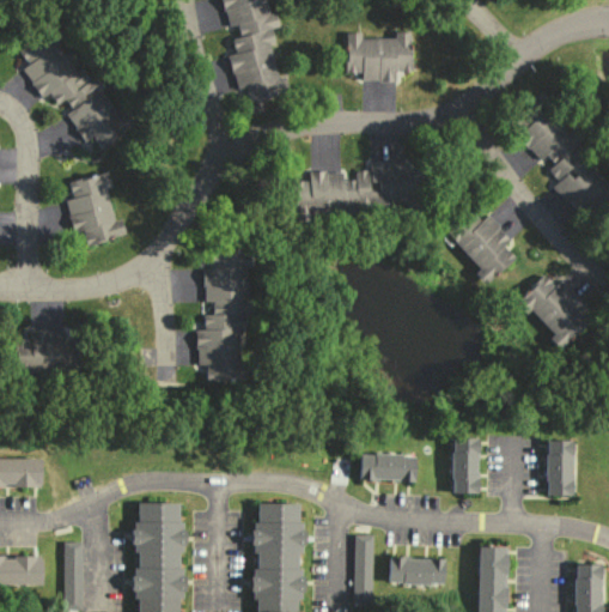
[(251,103),(290,94),(286,77),(280,78),(270,44),(276,43),(273,29),(281,26),(278,12),(270,14),(267,0),(223,0),(230,26),(238,25),(242,36),(233,38),(237,53),(230,55),(238,90),(248,88),(251,103)]
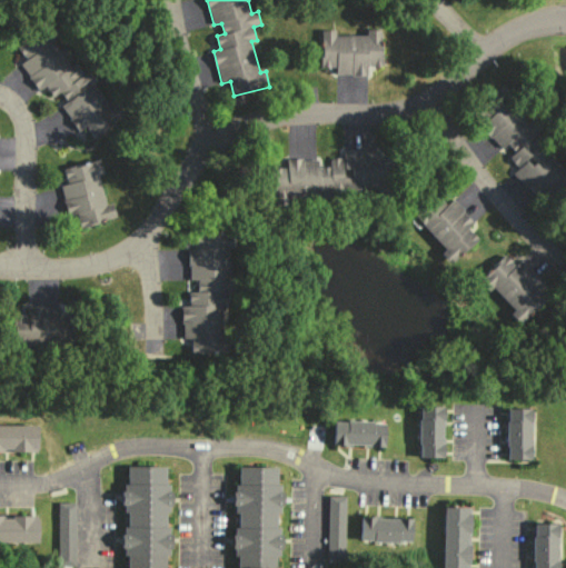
[(126,117),(117,105),(111,109),(95,83),(97,82),(89,71),(85,75),(77,63),(71,68),(52,40),(56,38),(48,26),(17,46),(26,60),(20,63),(39,91),(46,87),(53,98),(57,96),(80,131),(87,127),(95,138),(126,117)]
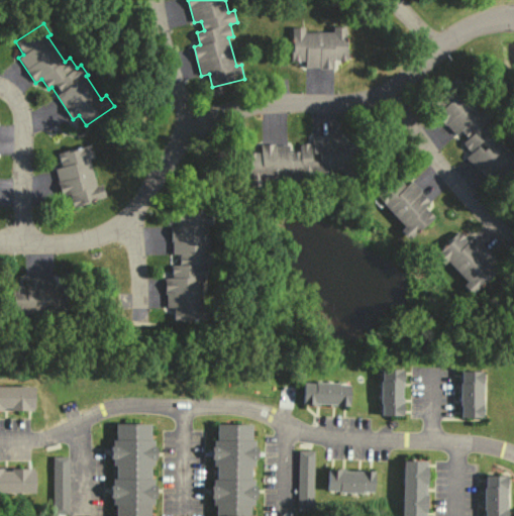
[(348,61),(348,26),(334,27),(334,31),(306,32),(306,27),(293,27),(293,62),(307,62),(307,69),(334,68),(334,61),(348,61)]
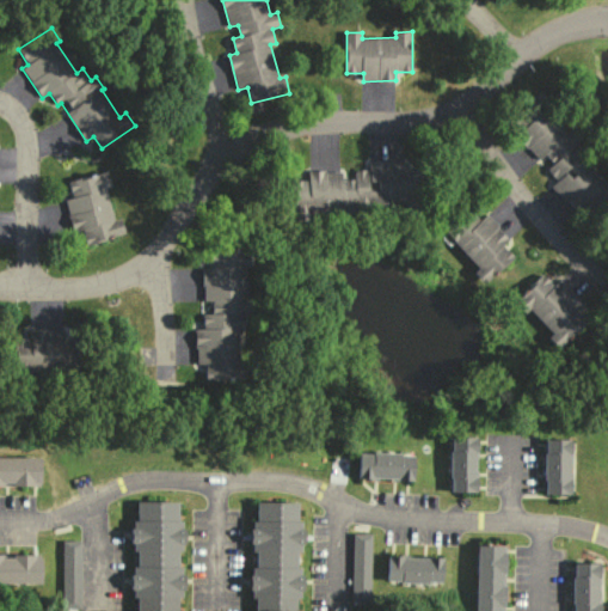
[(607,181),(573,148),(584,138),(573,127),(573,128),(540,95),(508,127),(541,160),(546,156),(554,164),(547,170),(558,181),(552,187),(585,220),(607,197),(607,181)]
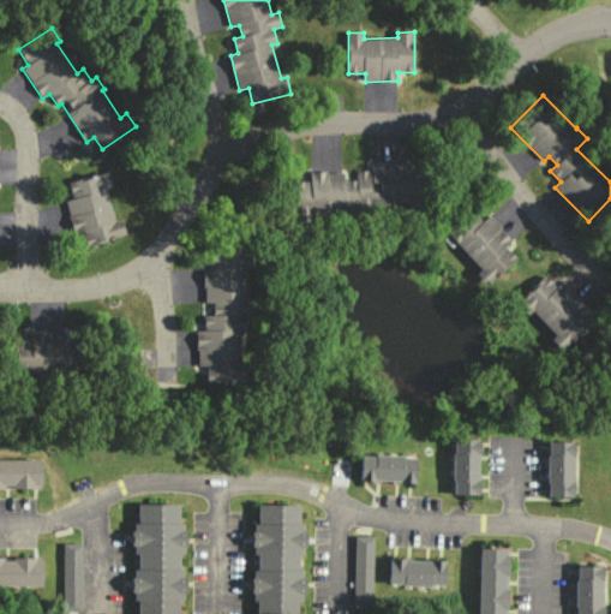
[(298,216),(409,215),(409,212),(421,212),(420,161),(372,162),(373,171),(358,171),(358,180),(345,180),(345,172),(312,172),(312,182),(297,183),(298,216)]
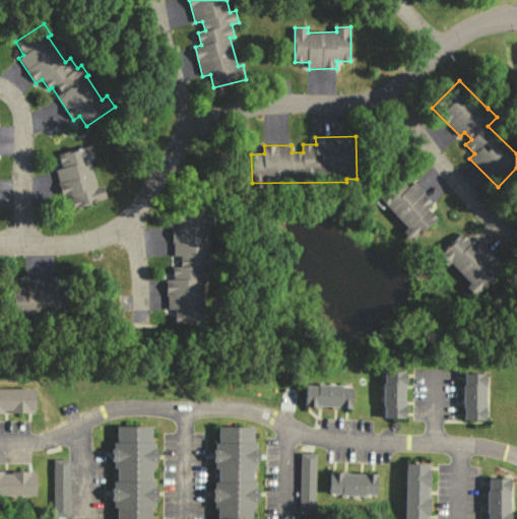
[(59,154),(62,169),(56,170),(63,198),(71,196),(74,208),(108,200),(104,186),(98,187),(91,159),(95,158),(92,146),(59,154)]
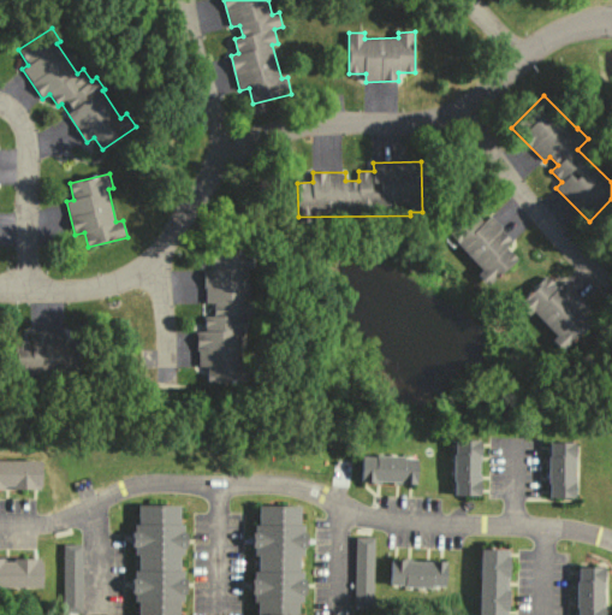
[(482,271),(477,276),(488,287),(518,259),(507,247),(514,241),(492,217),(485,223),(475,212),(450,235),(482,271)]
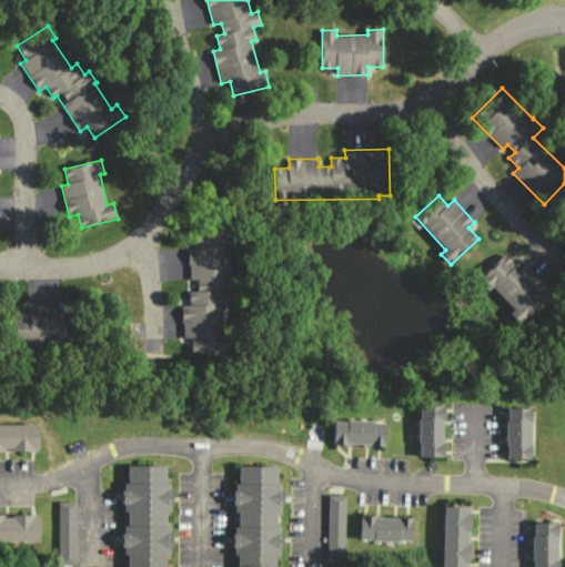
[(229,352),(229,337),(223,337),(222,306),(230,305),(228,247),(234,247),(234,233),(197,234),(197,249),(189,249),(190,281),(197,281),(198,292),(190,292),(190,305),(182,305),(183,338),(191,338),(192,353),(229,352)]
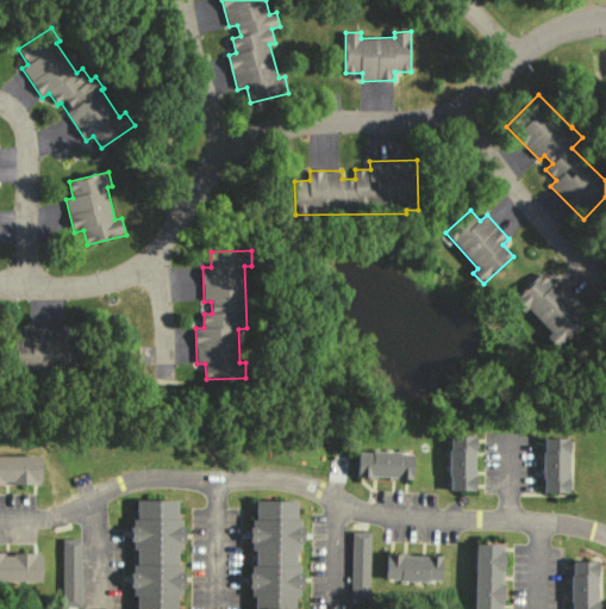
[(587,321),(576,309),(582,304),(560,279),(553,285),(543,274),(513,302),(524,312),(529,309),(551,334),(548,337),(557,348),(587,321)]
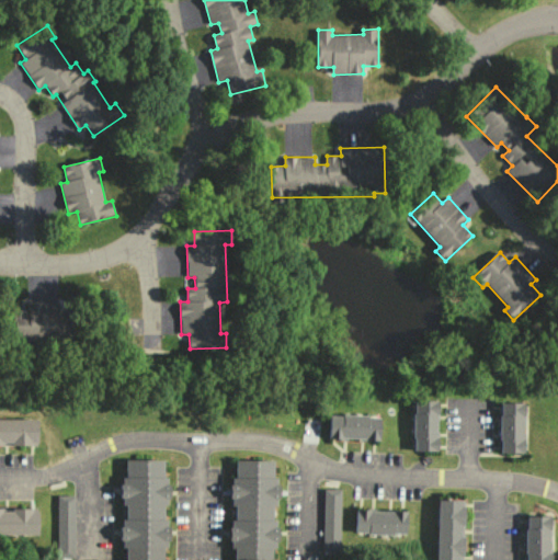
[(15,311),(16,349),(30,347),(30,343),(75,342),(73,311),(60,311),(59,301),(30,303),(30,310),(15,311)]
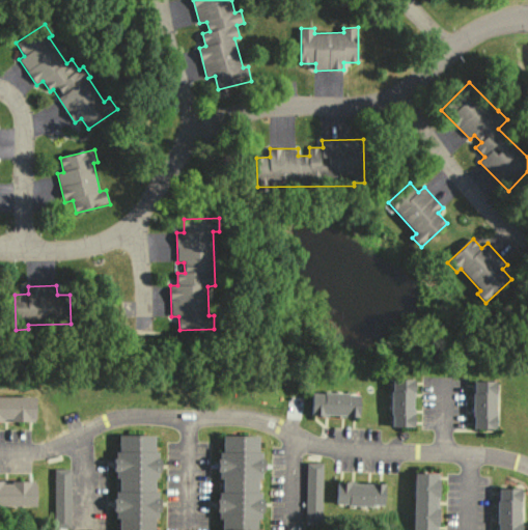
[(415,427),(414,380),(391,380),(391,427),(415,427)]
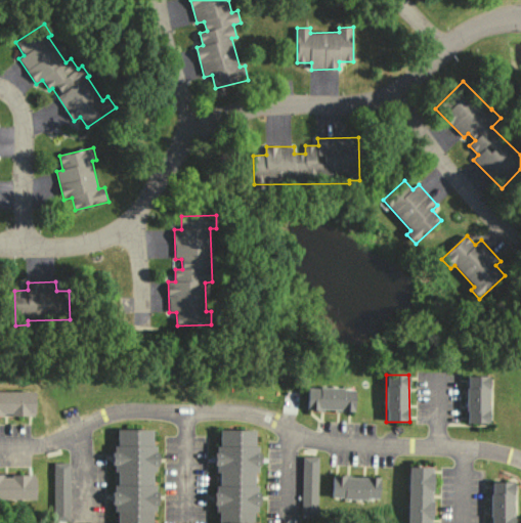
[(489,376),(468,376),(467,424),(489,424),(489,376)]
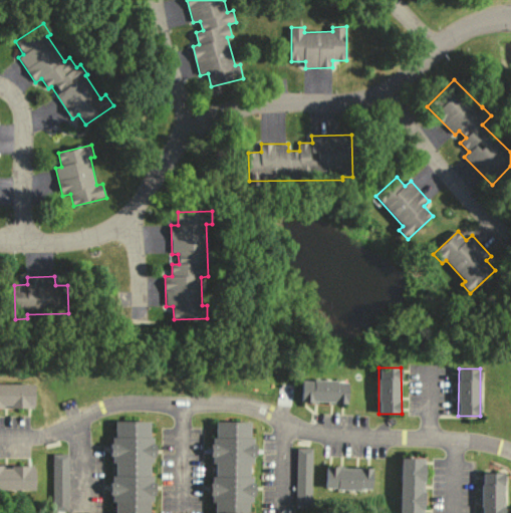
[(348,404),(348,380),(302,380),(302,403),(348,404)]
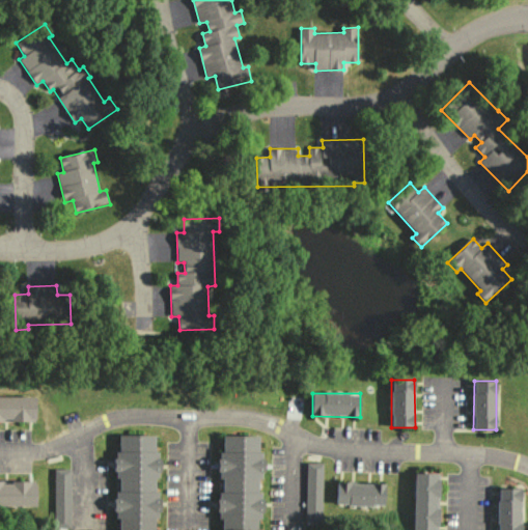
[(0,396),(46,397),(45,421),(40,421),(39,424),(21,424),(21,421),(17,421),(17,424),(0,424),(0,396)]
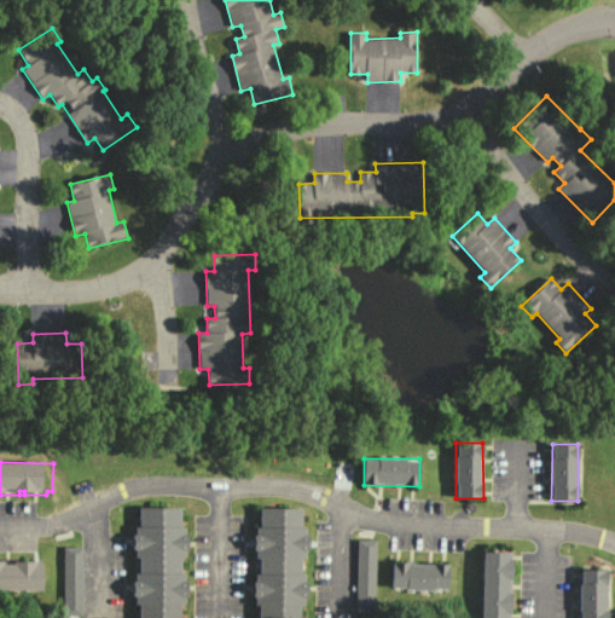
[(184,617),(185,509),(138,508),(135,617),(184,617)]
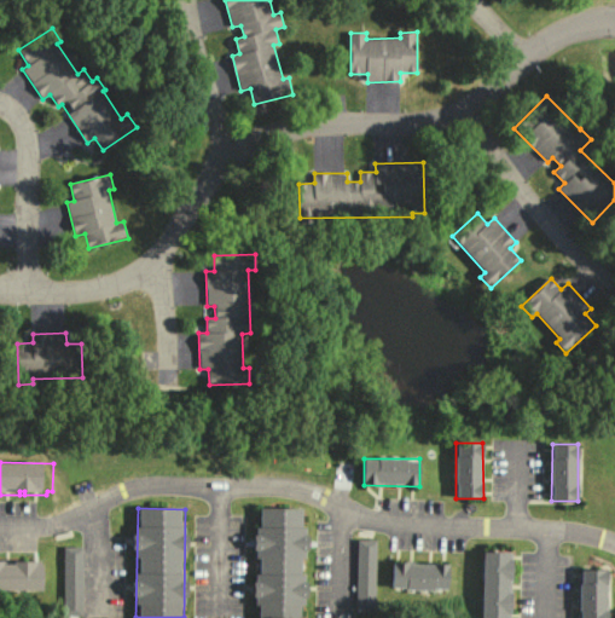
[(306,509),(259,509),(257,617),(302,617),(302,606),(306,606),(306,509)]
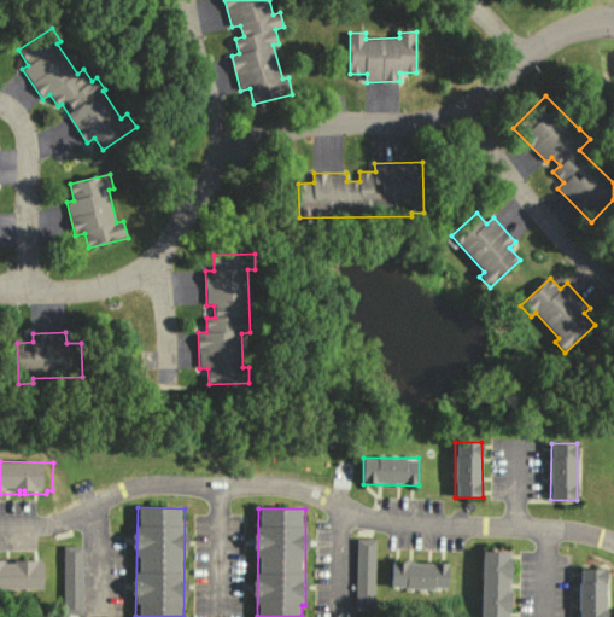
[(376,607),(378,539),(358,539),(358,607),(376,607)]
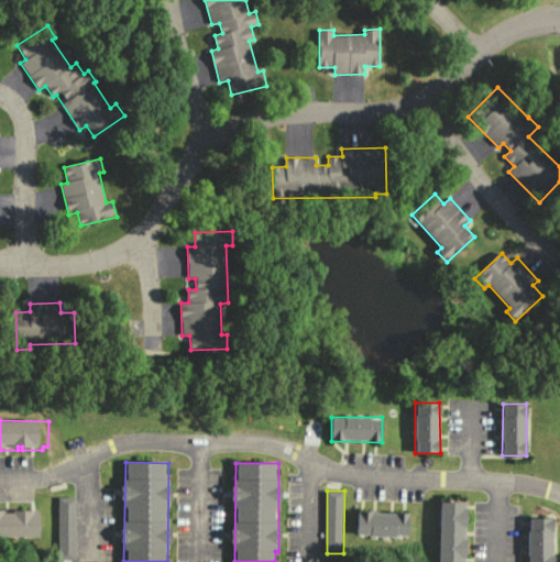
[(76,498),(58,498),(59,561),(76,560),(76,498)]
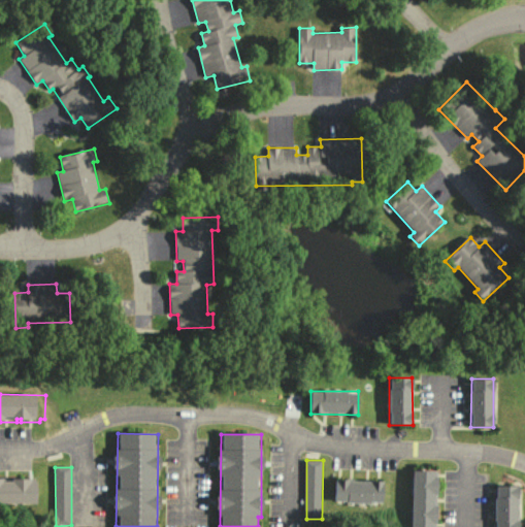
[(437,526),(437,471),(413,470),(413,526),(437,526)]
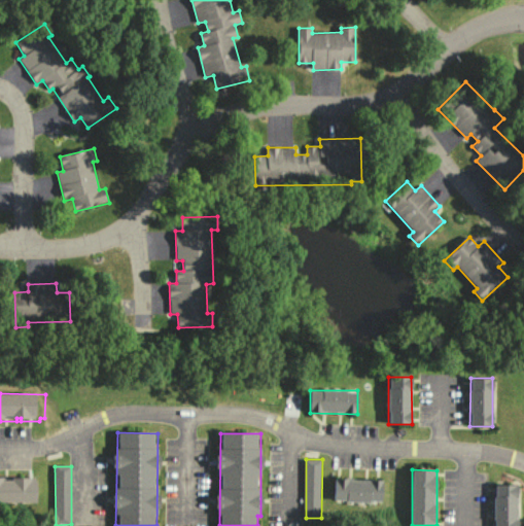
[(43,481),(43,501),(0,501),(0,477),(10,477),(10,481),(18,481),(18,478),(37,478),(37,481),(43,481)]
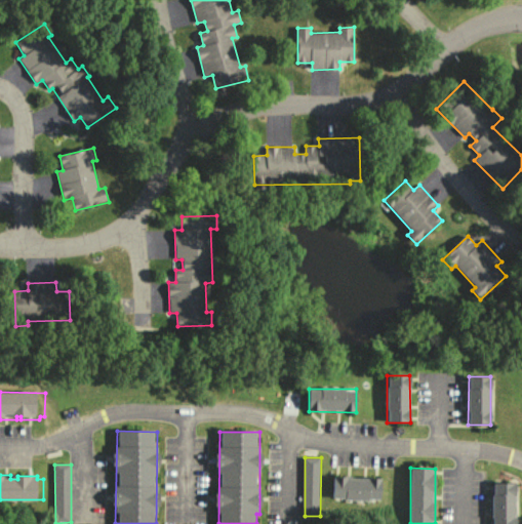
[(382,479),(334,478),(334,500),(382,500),(382,479)]
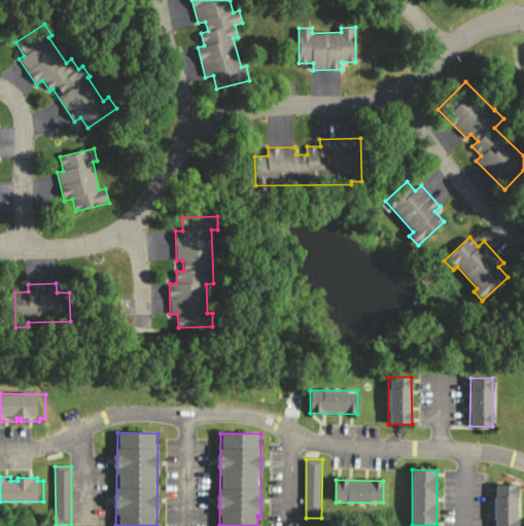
[(495,485),(494,525),(516,525),(518,485),(495,485)]
